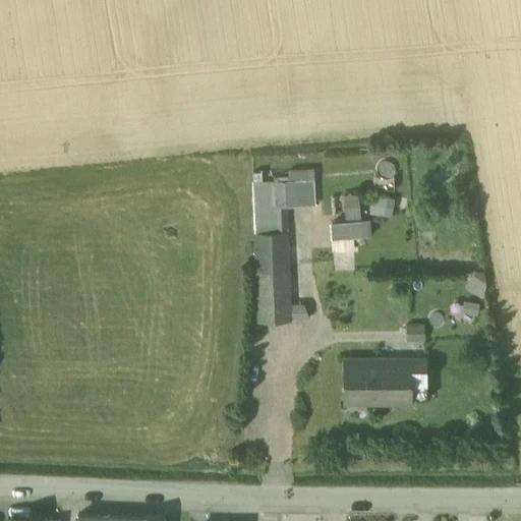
[(313,180),(253,182),(254,208),(286,207),(314,205),(313,180)]
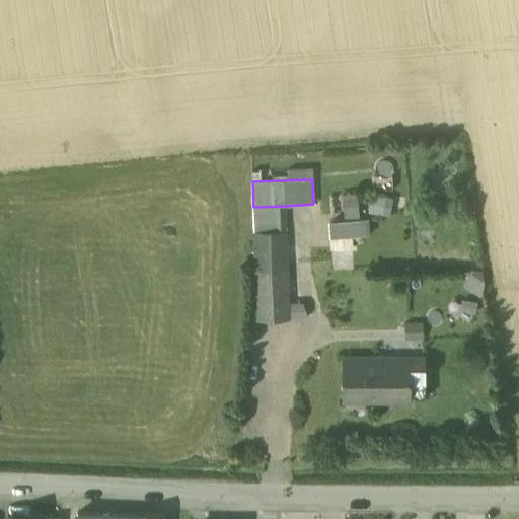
[(341,192),(342,212),(357,211),(355,191),(341,192)]
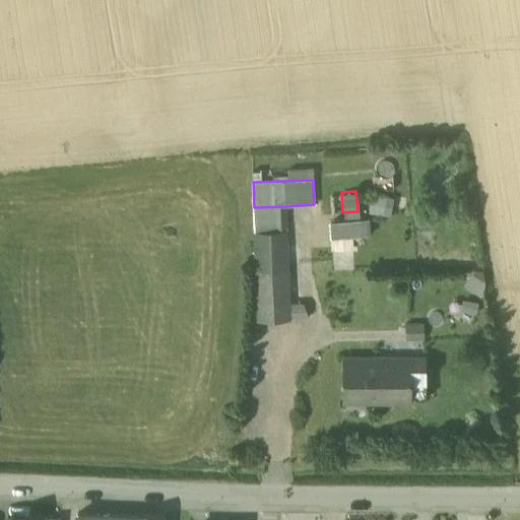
[(372,193),(369,211),(390,214),(393,196),(372,193)]
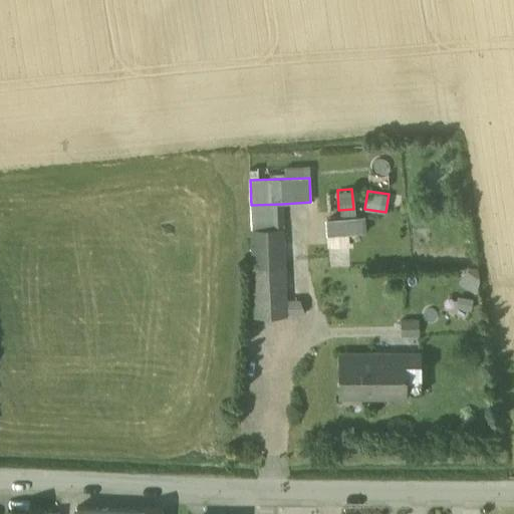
[(282,204),(251,205),(252,230),(283,229),(282,204)]
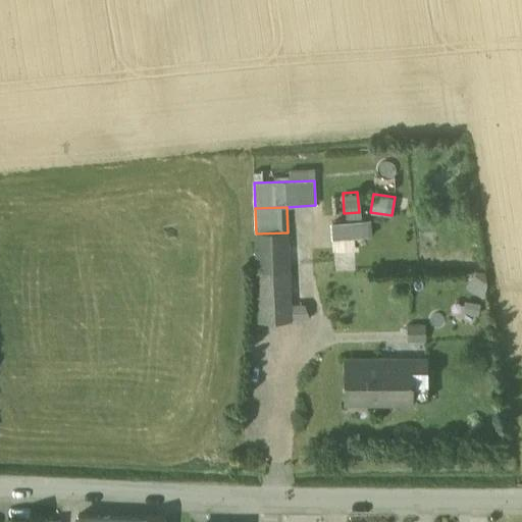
[(288,232),(256,233),(258,274),(288,272),(290,272),(288,232)]
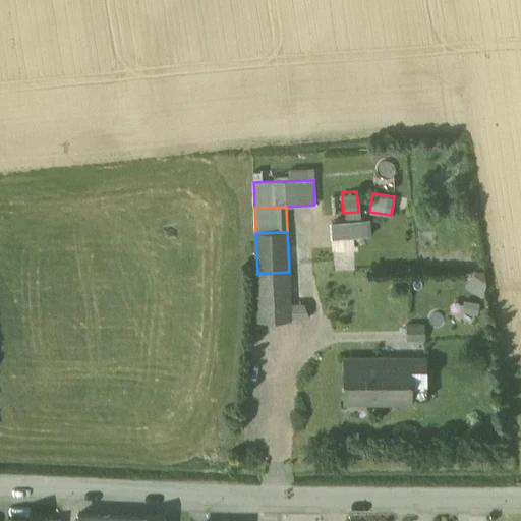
[(353,239),(332,240),(334,265),(354,264),(353,239)]
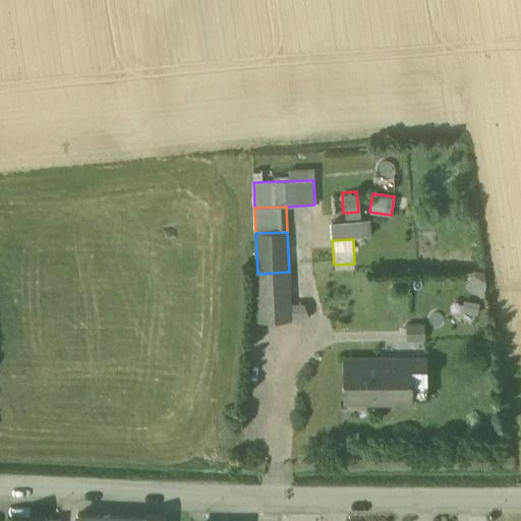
[(287,272),(257,274),(259,321),(290,319),(289,319),(287,272)]
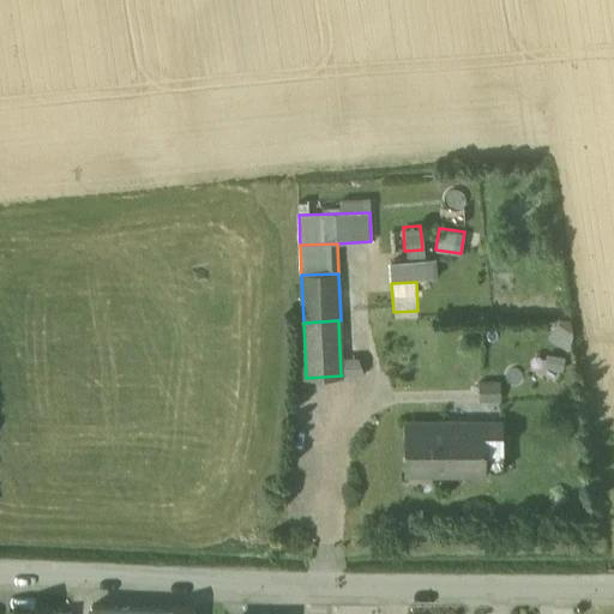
[(572,337),(557,327),(549,338),(567,350),(572,337)]
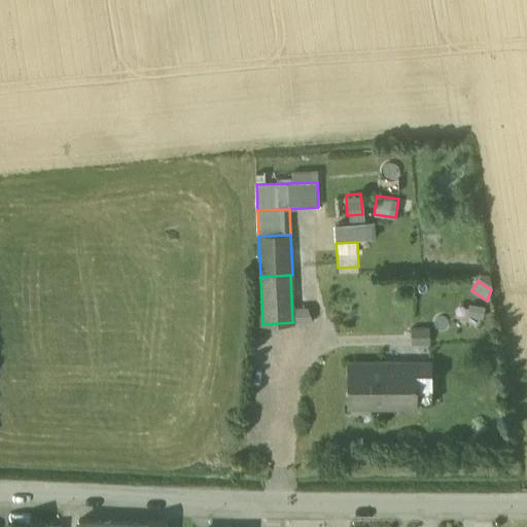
[(428,328),(412,328),(412,344),(428,344),(428,328)]
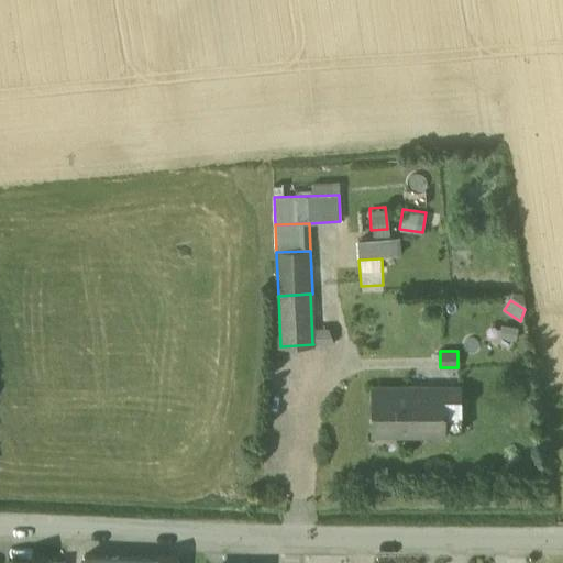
[(444,388),(398,388),(396,393),(372,393),(372,431),(412,431),(412,435),(444,435),(444,388)]
